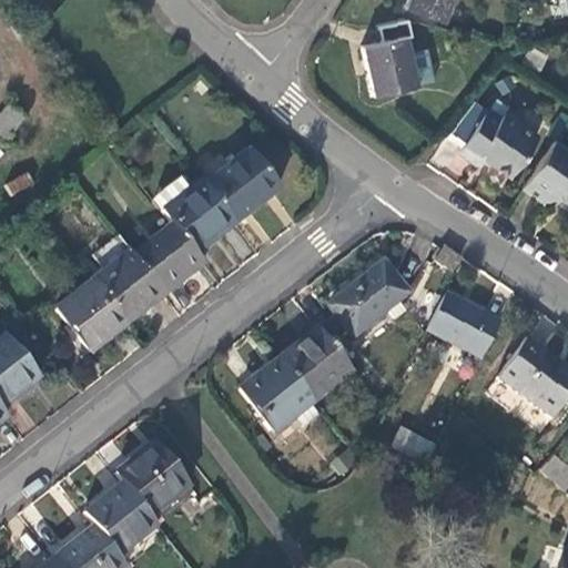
[(405,0),(403,7),(442,21),(448,0),(405,0)]
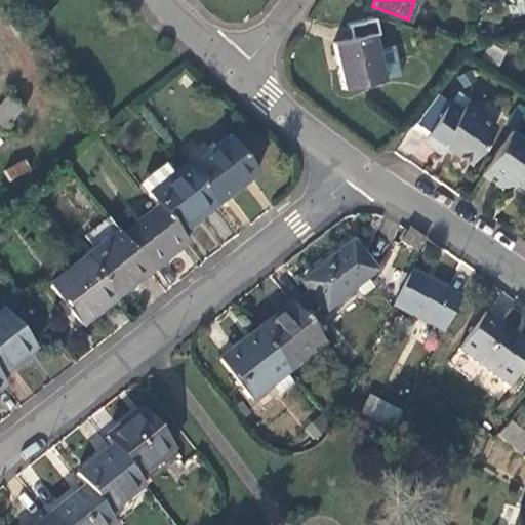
[(334,42),(345,86),(384,76),(373,34),(377,32),(374,18),(349,26),(352,37),(334,42)]
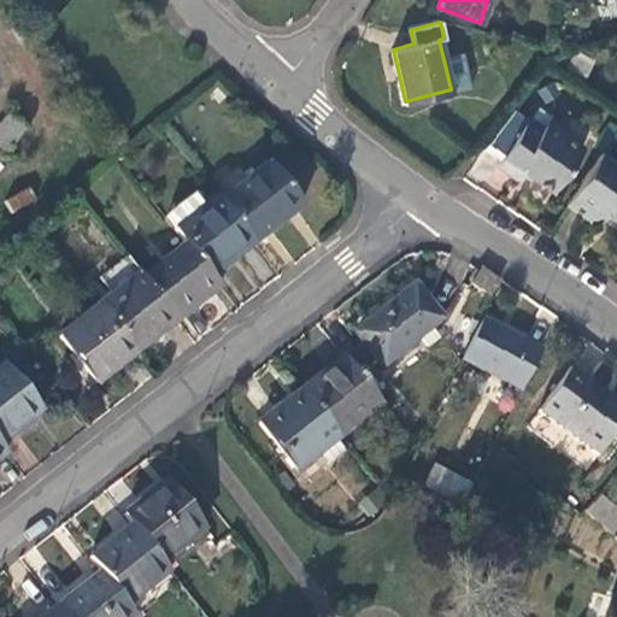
[(529,176),(552,192),(583,148),(547,121),(544,127),(530,117),(499,163),(524,182),(529,176)]
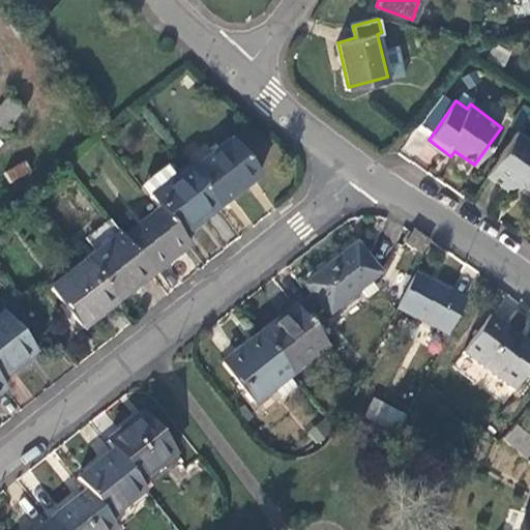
[(529,146),(513,135),(486,174),(504,187),(519,182),(529,190),(529,146)]
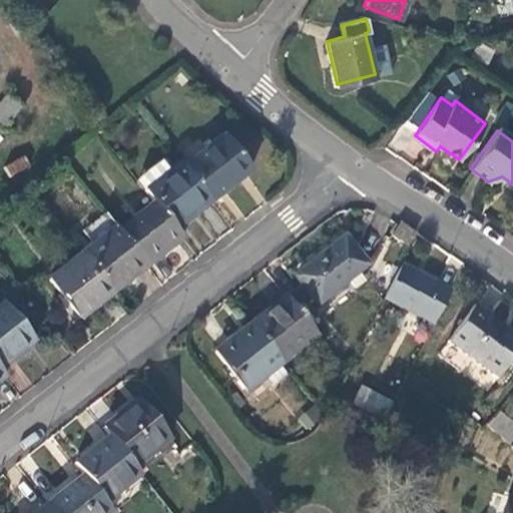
[(185,166),(212,200),(251,168),(224,135),(185,166)]
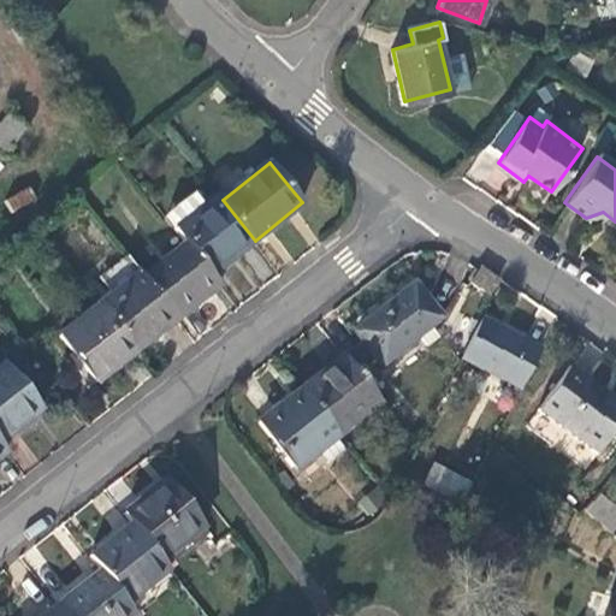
[(11,211),(37,199),(31,185),(5,196),(11,211)]
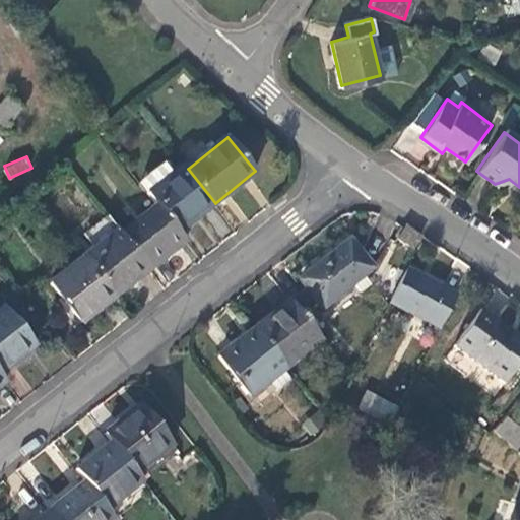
[(201,213),(215,203),(188,169),(185,164),(148,192),(157,204),(178,230),(199,211),(201,213)]
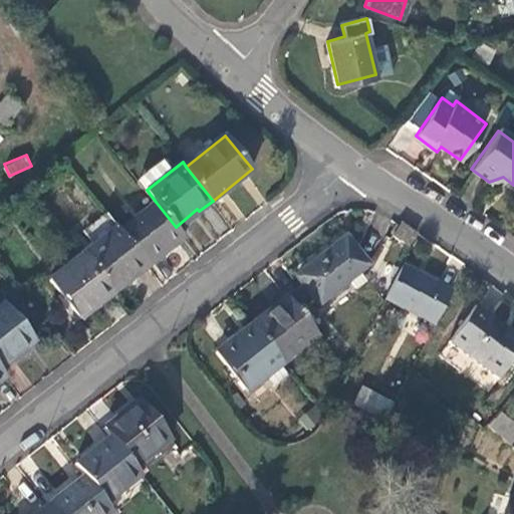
[(149,266),(185,238),(176,227),(156,202),(120,231),(149,266)]
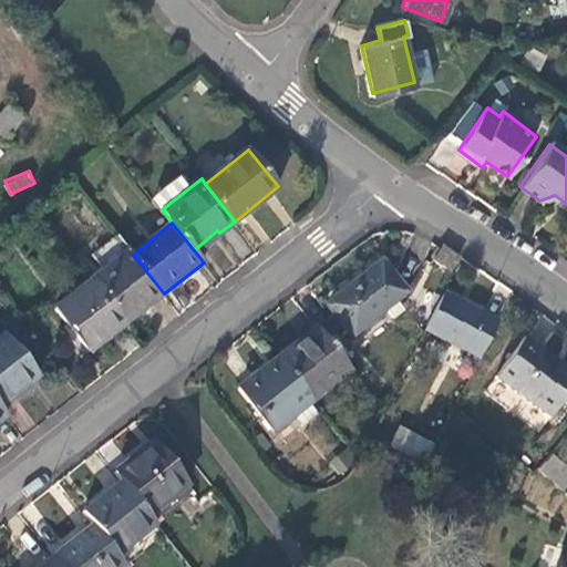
[(462,257),(445,247),(437,260),(453,271),(462,257)]
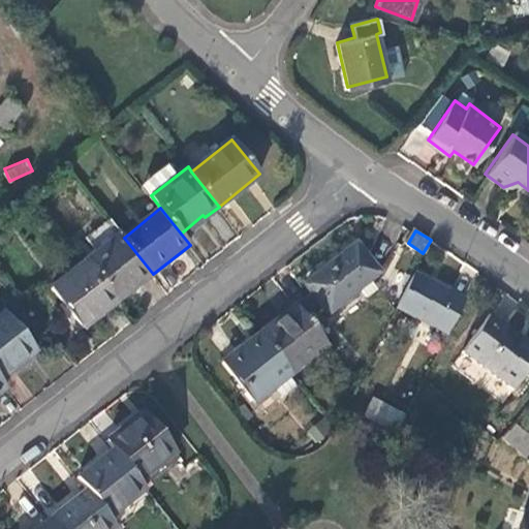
[(117,303),(153,274),(124,238),(121,232),(85,261),(117,303)]
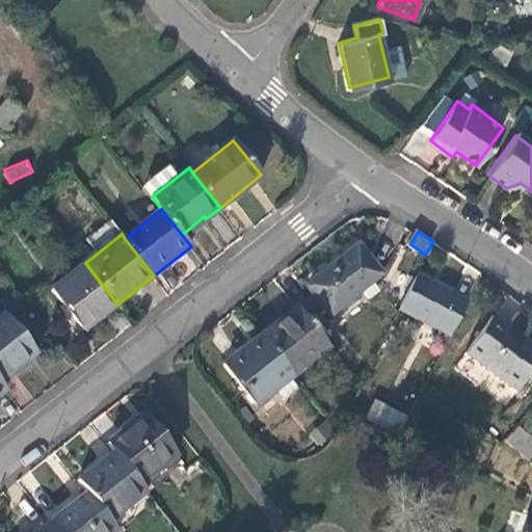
[(309,287),(331,316),(383,276),(361,246),(309,287)]
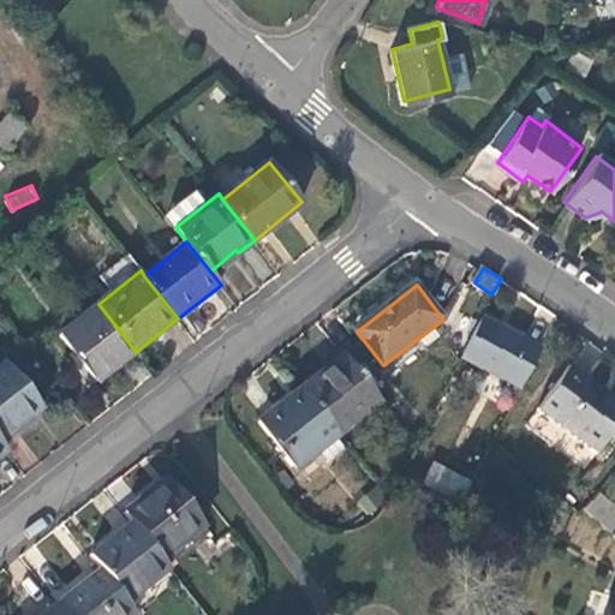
[(97,380),(136,352),(99,304),(61,334),(97,380)]
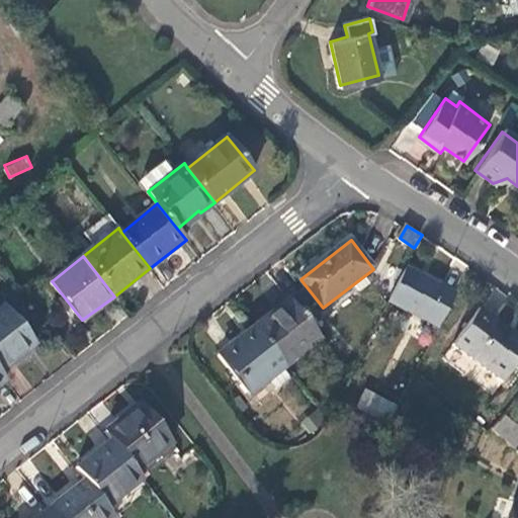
[(439,326),(455,296),(441,288),(443,286),(407,267),(391,301),(439,326)]
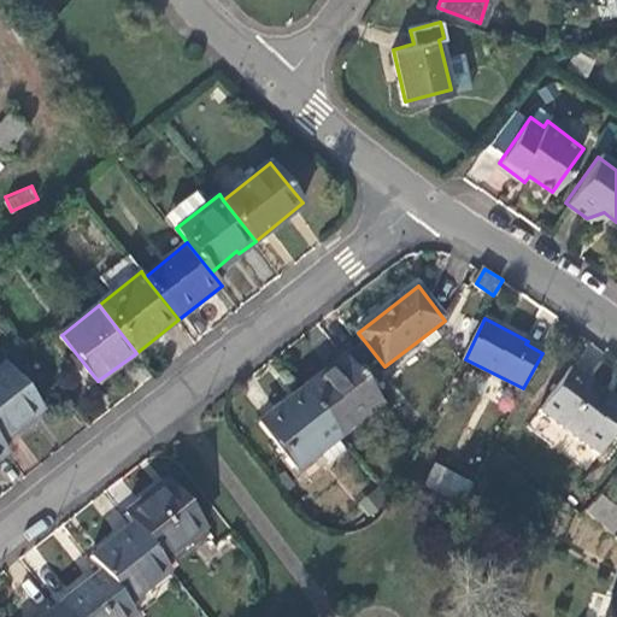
[(346,356),(304,389),(341,436),(383,403),(346,356)]
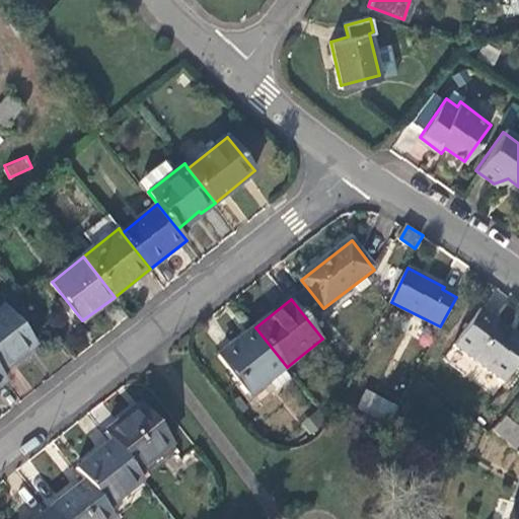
[(4,305),(0,308),(0,372),(0,373),(36,345),(4,305)]
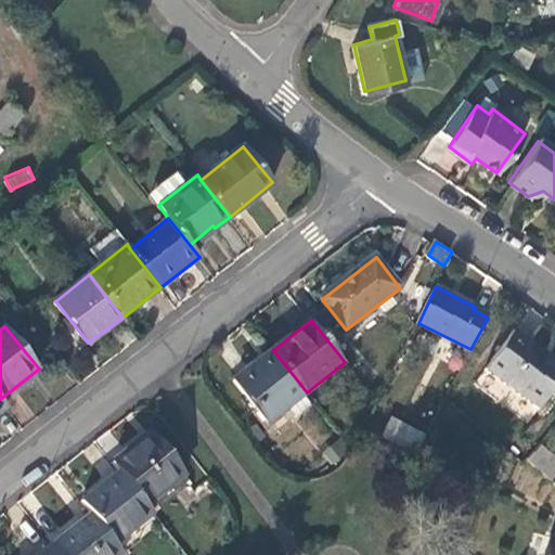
[(487,371),(540,408),(554,385),(554,361),(514,332),(487,371)]
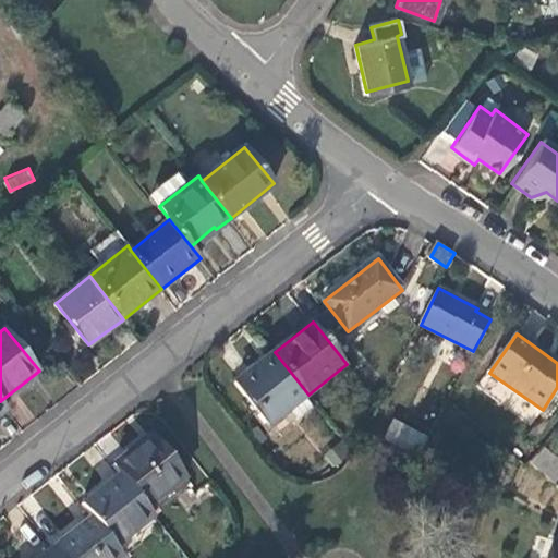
[(308,395),(275,352),(237,383),(270,425),(308,395)]
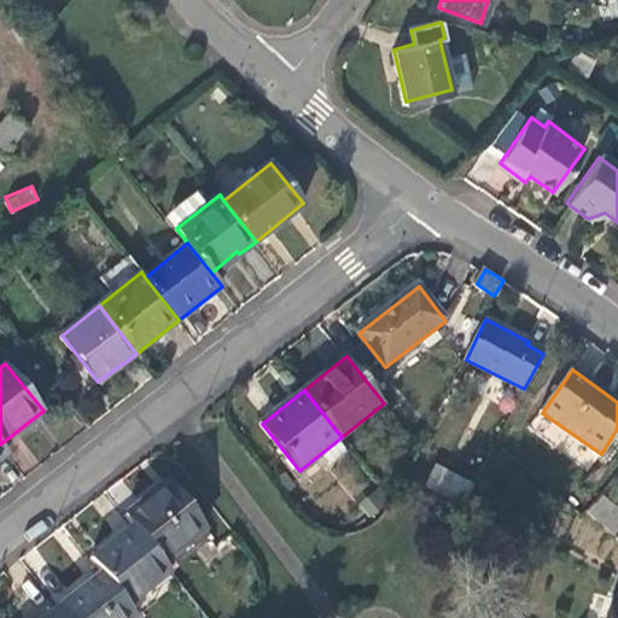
[(464,506),(473,487),(438,466),(427,487),(464,506)]
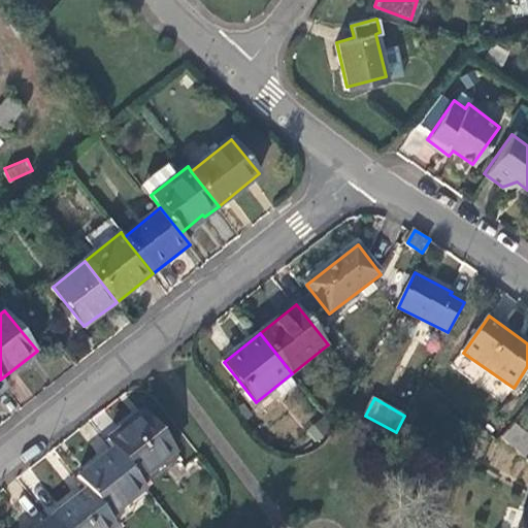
[(144,411),(108,439),(114,448),(140,482),(176,452),(144,411)]
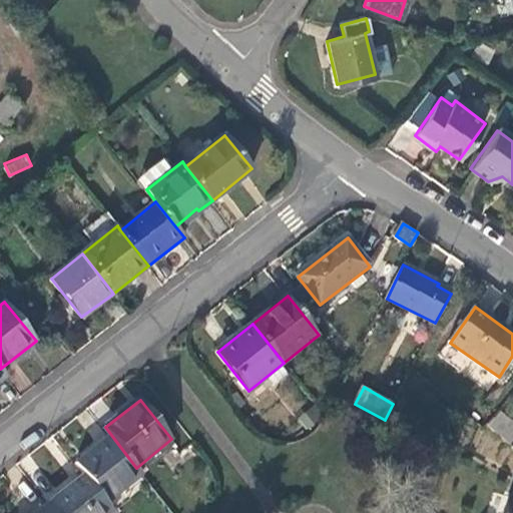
[(512,444),(512,423),(500,411),(487,426),(511,447),(512,444)]
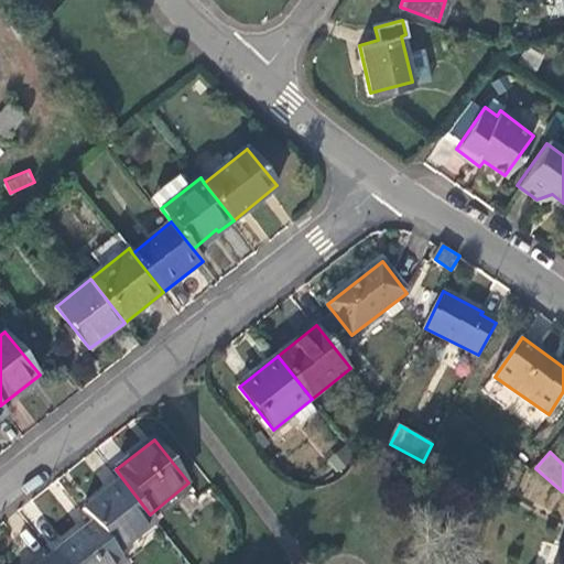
[(122,478),(83,509),(94,522),(118,553),(156,521),(150,514),(122,478)]
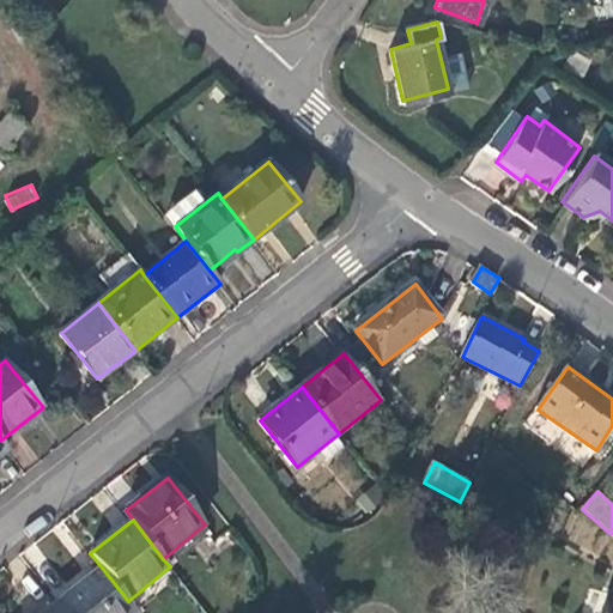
[(102,568),(59,600),(68,612),(135,612),(137,612),(128,601),(102,568)]
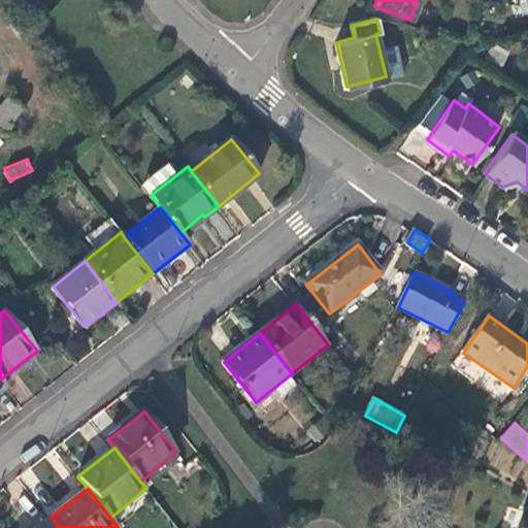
[(527,527),(527,513),(523,513),(518,527),(527,527)]
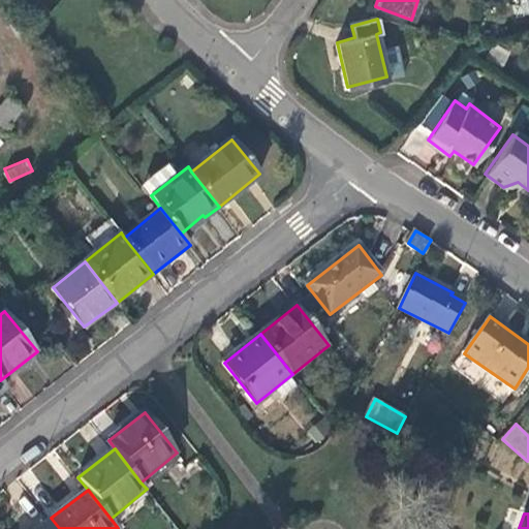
[(59,528),(51,518),(37,528),(59,528)]
